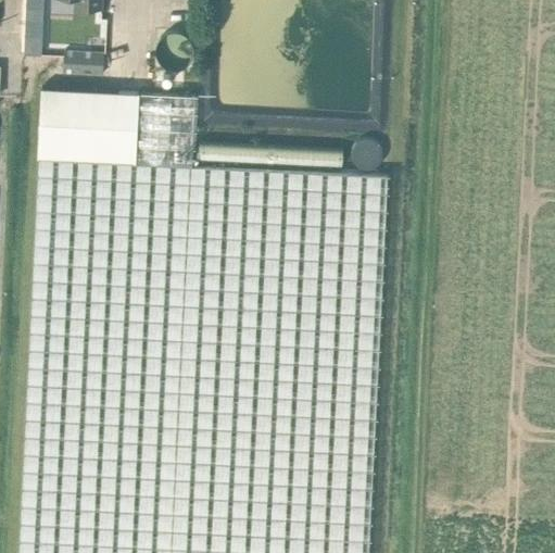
[(74,0),(74,9),(102,10),(102,0),(74,0)]
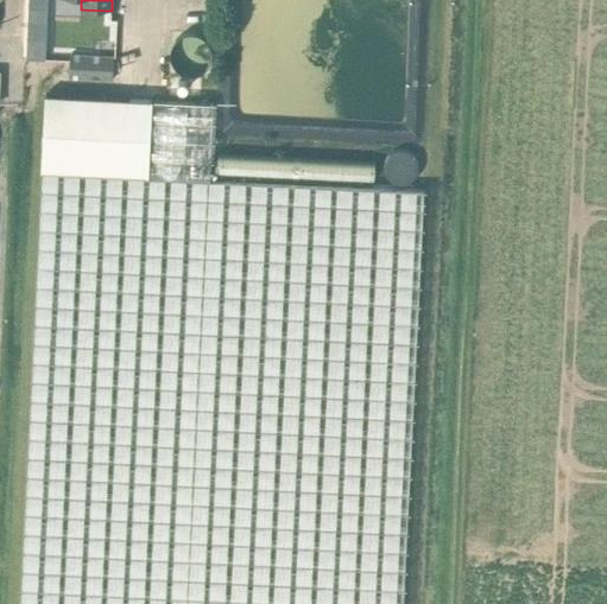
[(171,45),(169,53),(171,63),(177,70),(185,74),(194,74),(202,70),(208,63),(210,53),(208,45),(202,38),(194,33),(185,33),(177,38),(171,45)]
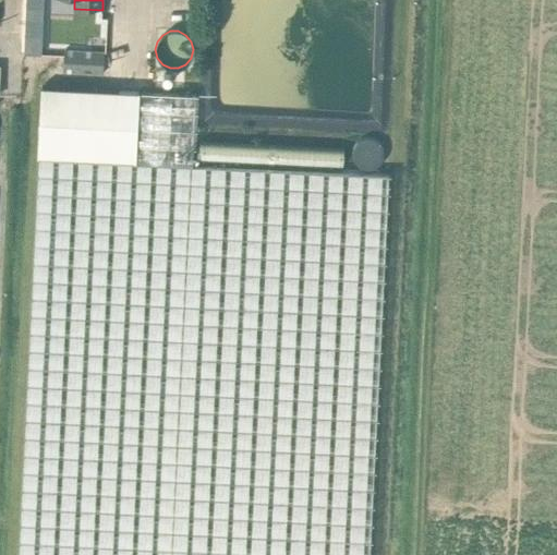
[(104,55),(64,52),(64,57),(63,74),(103,76),(104,55)]
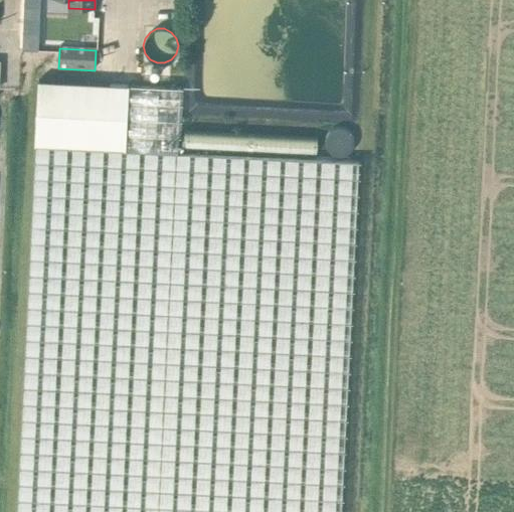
[(340,511),(359,164),(178,155),(180,118),(181,91),(176,90),(38,82),(35,147),(36,147),(17,511),(340,511)]
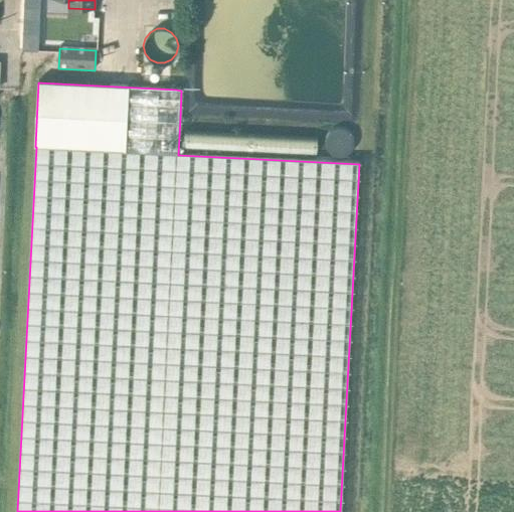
[(327,137),(325,144),(327,151),(332,156),(340,158),(347,157),(352,151),(354,144),(352,137),(347,132),(340,130),(332,132),(327,137)]
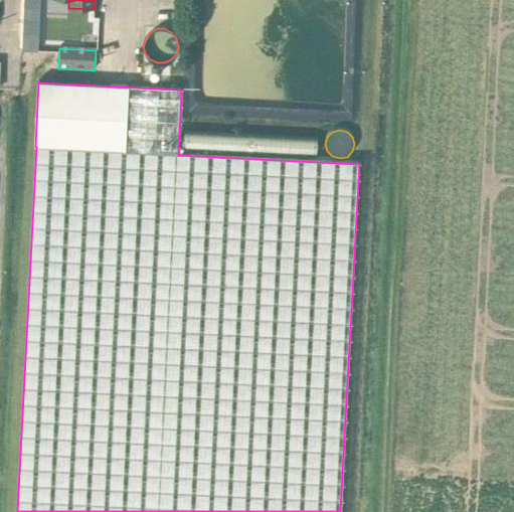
[(317,139),(186,133),(185,150),(316,156),(317,139)]
